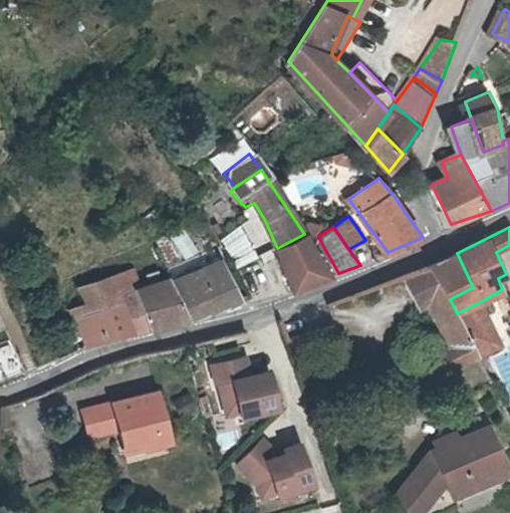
[(304,234),(277,248),(295,290),(324,278),(327,269),(304,234)]
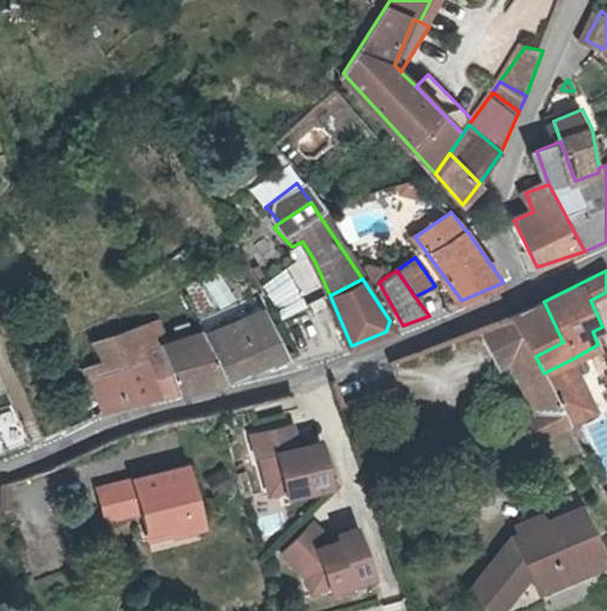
[(544,301),(513,315),(535,356),(563,342),(544,301)]
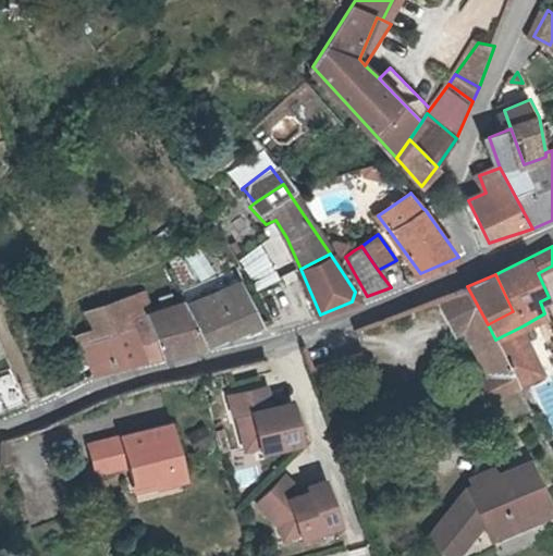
[(207,304),(192,310),(205,340),(232,335),(235,334),(260,324),(238,283),(204,298),(207,304)]
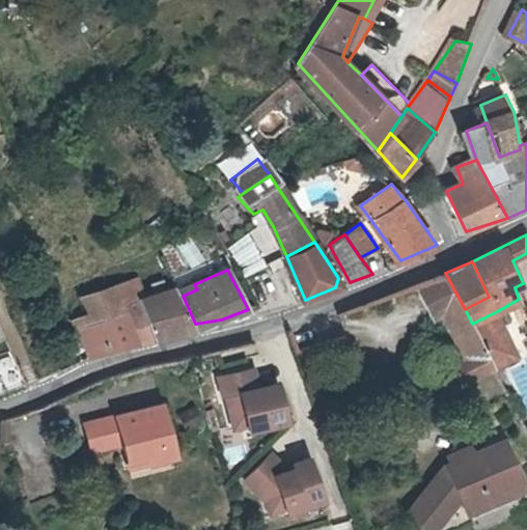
[(279,301),(271,284),(265,272),(246,280),(257,306),(259,311),(279,301)]
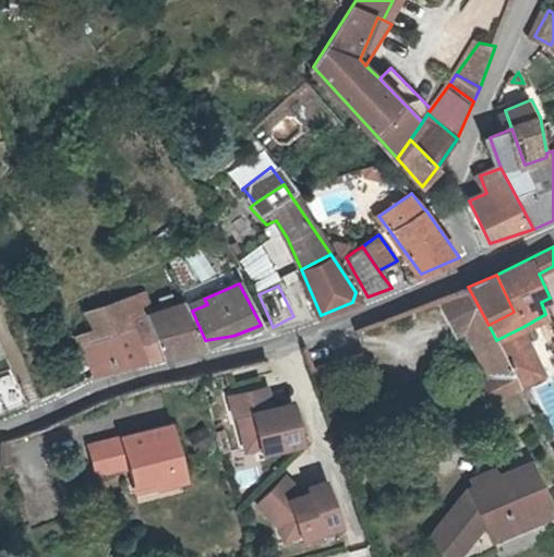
[(492,400),(520,383),(496,340),(489,325),(468,287),(437,298),(457,333),(466,326),(491,374),(480,380),(492,400)]
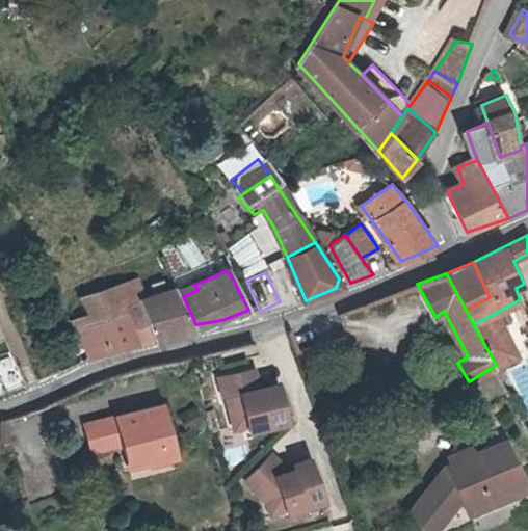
[(93,311),(97,321),(125,308),(124,303),(141,298),(158,339),(198,328),(195,324),(183,296),(178,285),(148,295),(139,276),(87,297),(93,311)]
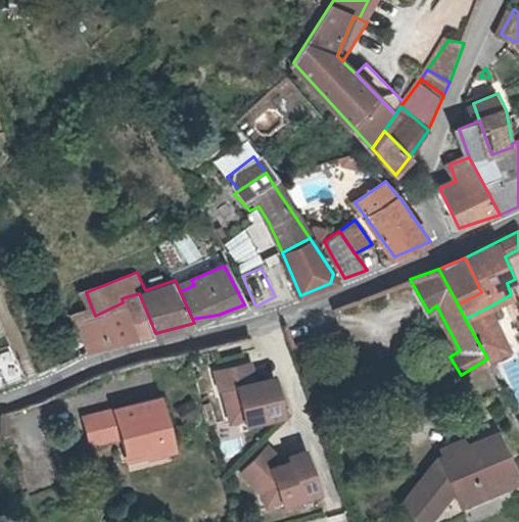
[(518,286),(515,279),(507,283),(511,294),(513,296),(518,294),(518,286)]
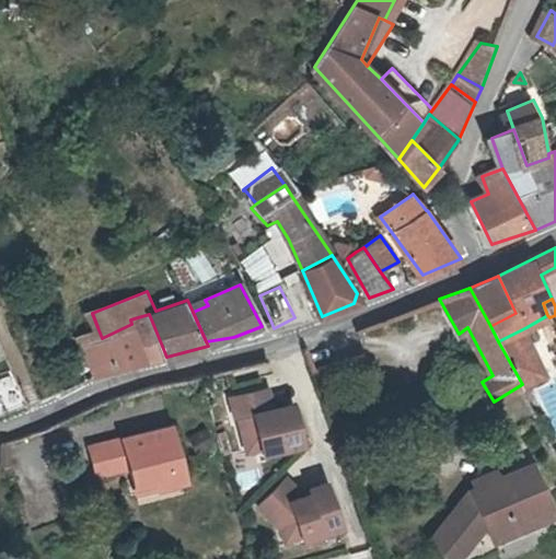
[(102,338),(85,345),(95,375),(115,370),(166,357),(149,314),(130,319),(131,324),(102,338)]
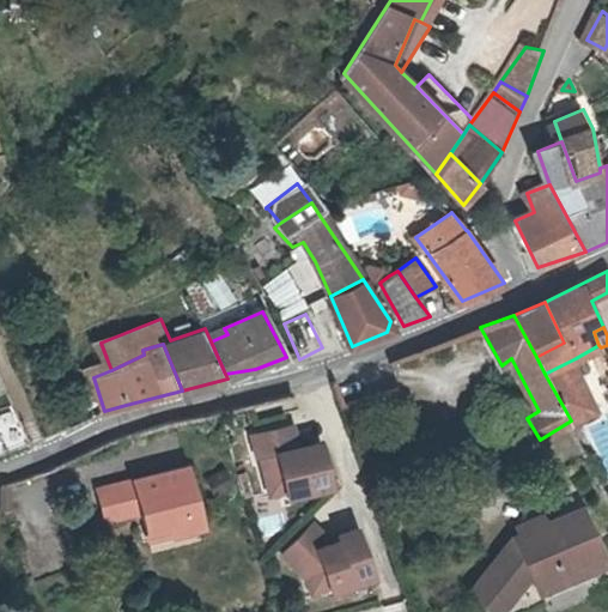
[(107,358),(90,365),(93,377),(111,370),(107,358)]
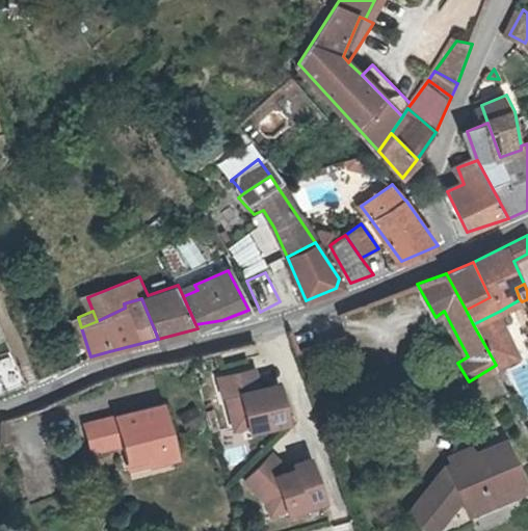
[(523,353),(500,311),(473,324),(496,365),(497,367),(523,353)]
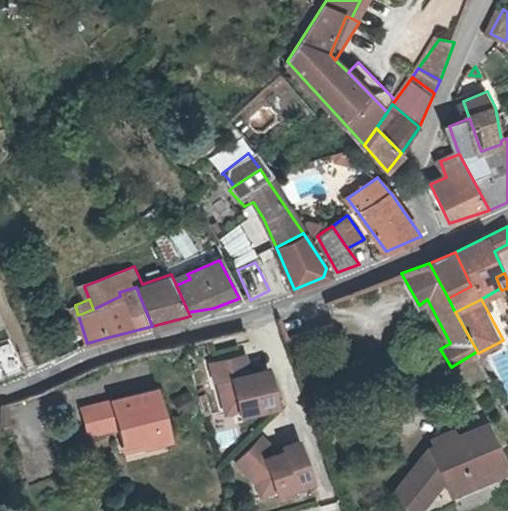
[(0,378),(24,370),(13,337),(0,341),(0,378)]
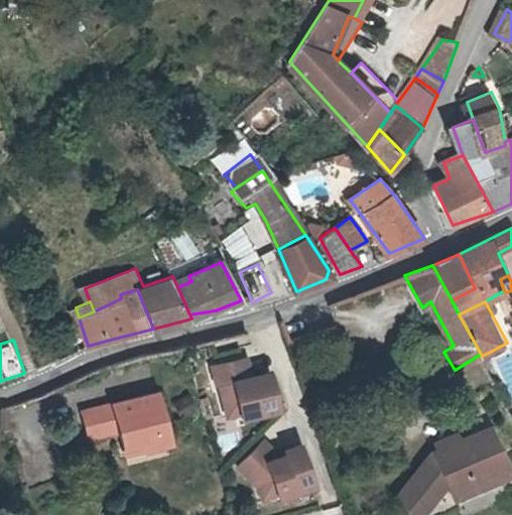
[(250,357),(217,365),(230,416),(245,413),(247,419),(284,410),(275,372),(256,377),(250,357)]
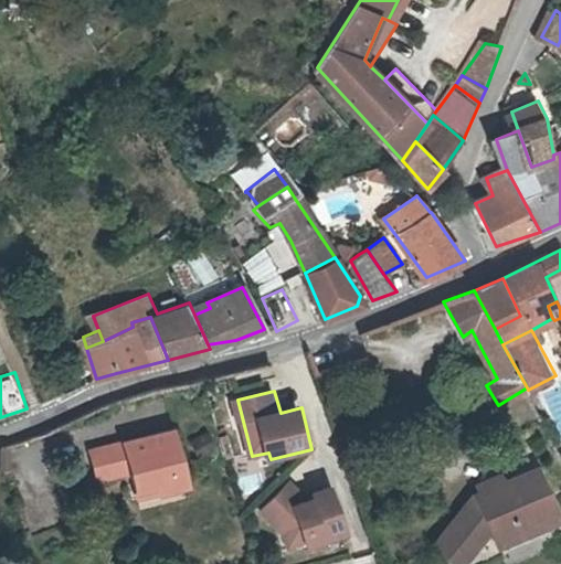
[(131,469),(136,490),(158,485),(159,491),(189,483),(173,429),(93,449),(99,477),(131,469)]
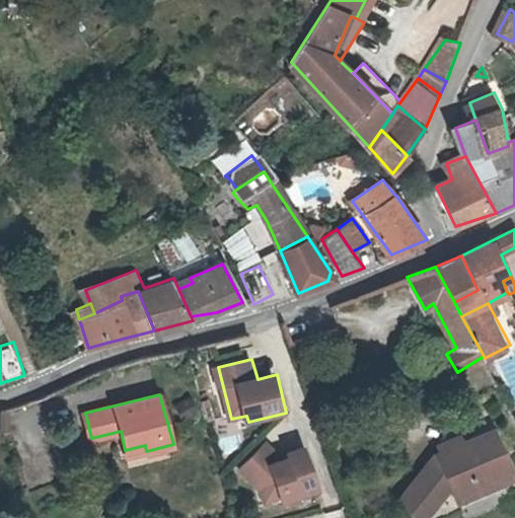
[(454,486),(457,494),(512,469),(495,429),(463,442),(444,450),(440,452),(401,501),(424,517),(426,517),(451,488),(454,486)]
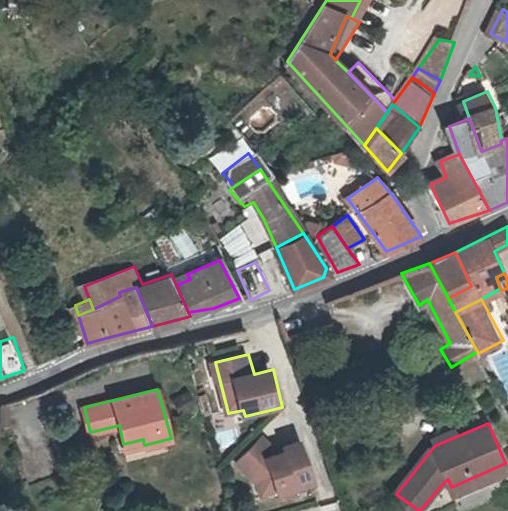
[(438,444),(457,436),(455,429),(435,438),(438,444)]
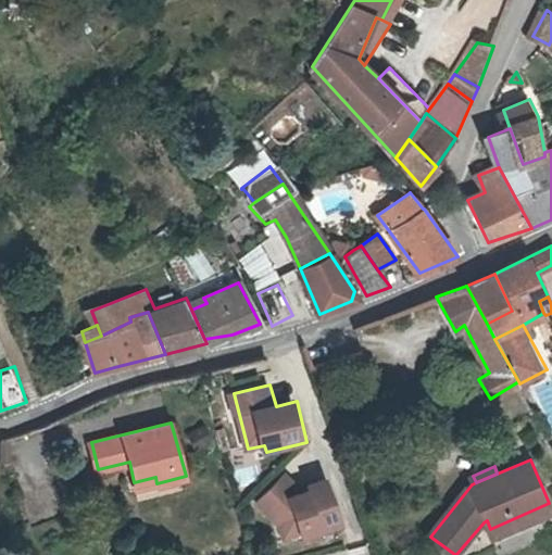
[(288,538),(303,532),(291,497),(306,492),(288,474),(260,503),(283,525),(288,538)]
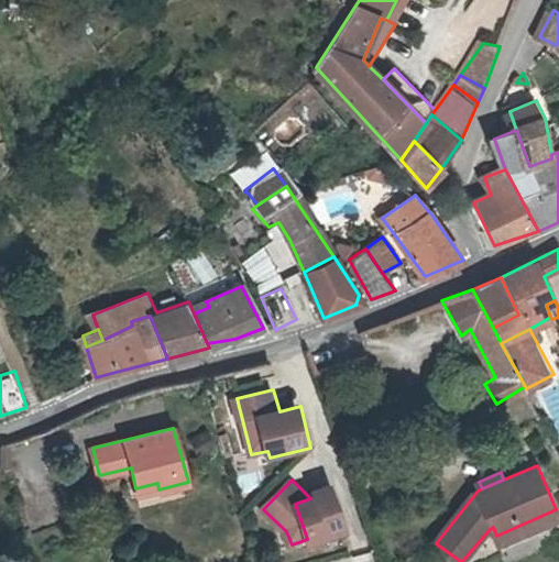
[(138,495),(159,489),(157,483),(135,488),(138,495)]
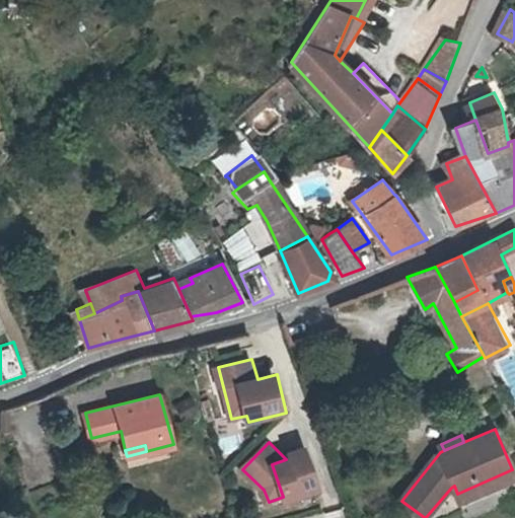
[(286,459),(272,464),(283,497),(285,503),(322,490),(307,447),(291,453),(292,457),(286,459)]
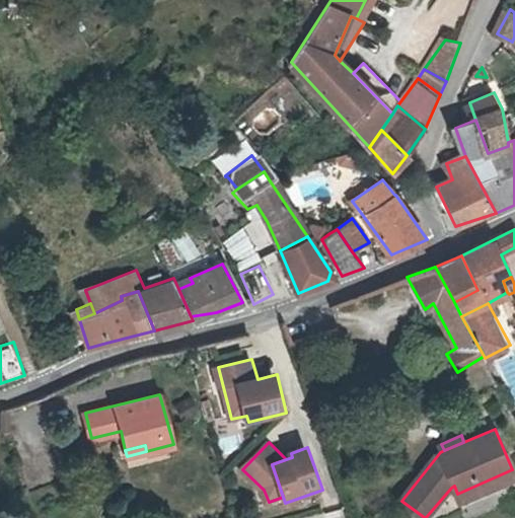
[(512,469),(457,494),(460,502),(514,478),(514,473),(512,469)]
